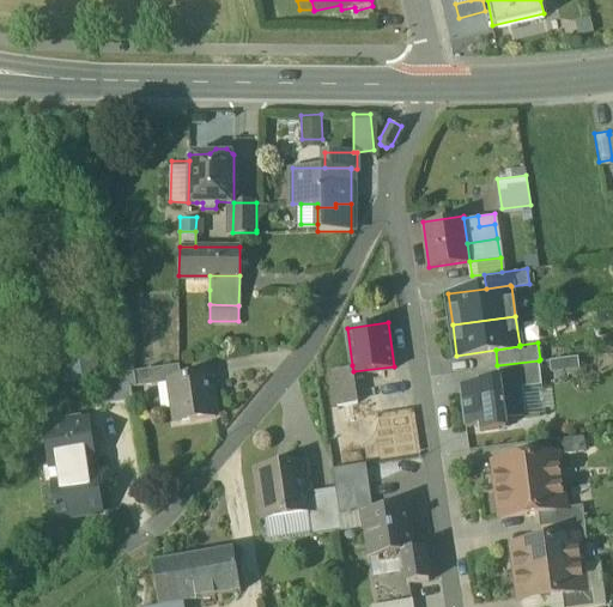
[(550,358),(552,370),(577,364),(576,353),(550,358)]
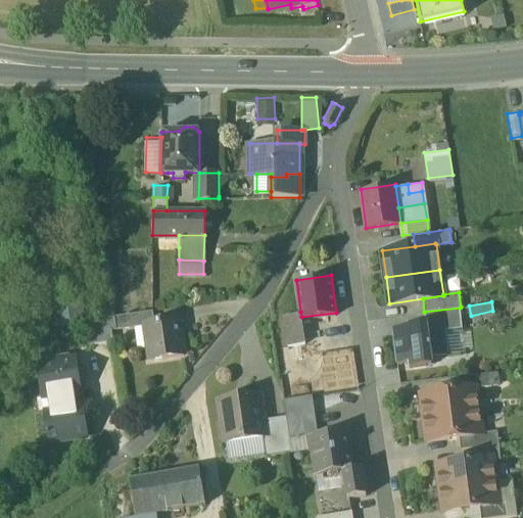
[(462,327),(460,308),(424,312),(426,325),(427,325),(427,330),(444,328),(444,329),(462,327)]
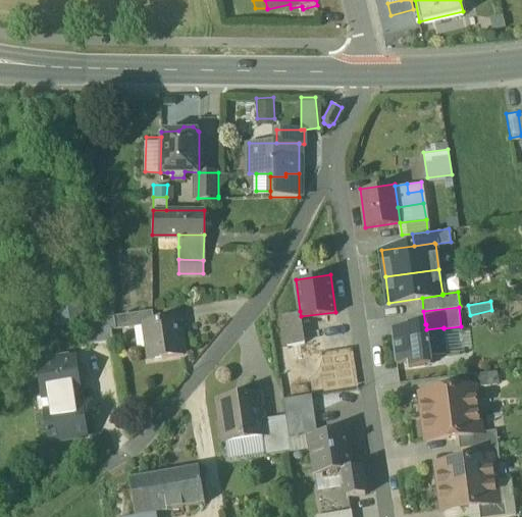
[(114,313),(116,326),(144,323),(144,321),(154,320),(152,308),(116,313),(114,313)]
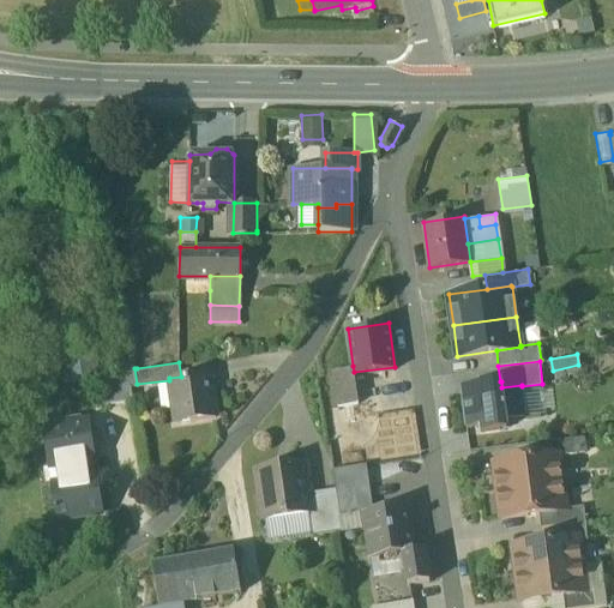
[(332,368),(339,423),(367,419),(365,398),(357,399),(354,372),(353,366),(332,368)]
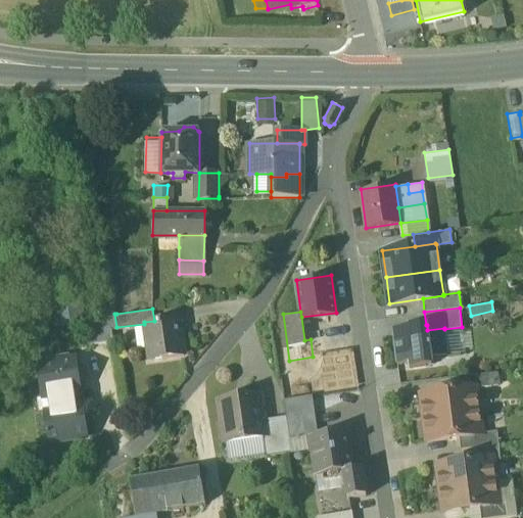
[(86,319),(90,342),(113,339),(110,315),(86,319)]
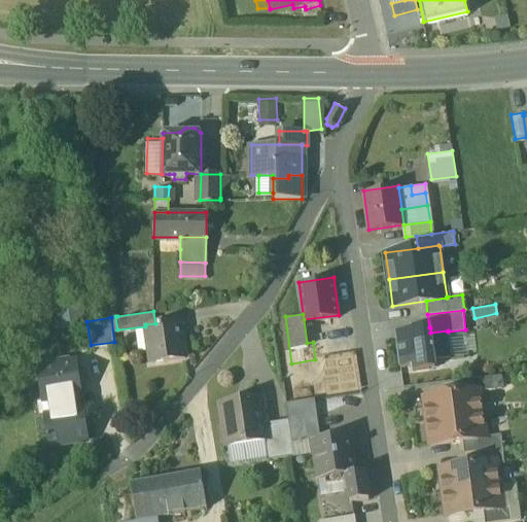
[(145,326),(150,360),(185,355),(180,320),(155,323),(145,324),(145,326)]
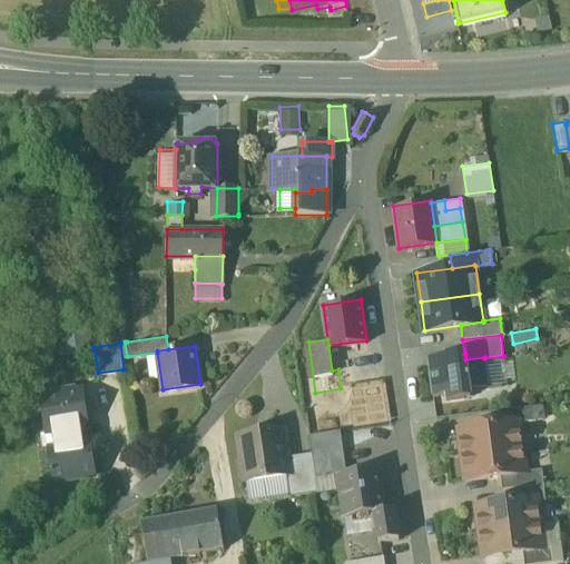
[(464,354),(451,355),(452,363),(429,366),(433,396),(445,394),(445,401),(471,398),(470,387),(488,385),(484,358),(484,357),(465,359),(465,354),(464,354)]
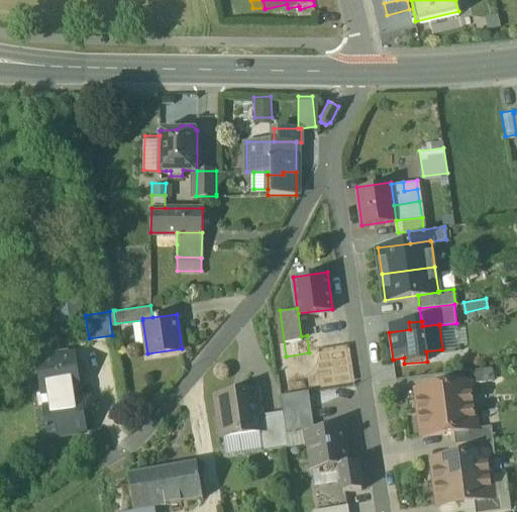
[(389,325),(389,332),(410,329),(409,322),(389,325)]
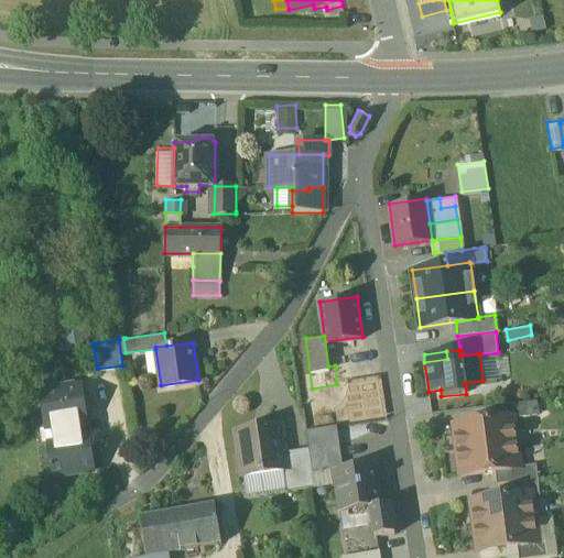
[(479,354),(483,381),(501,379),(498,352),(479,354)]
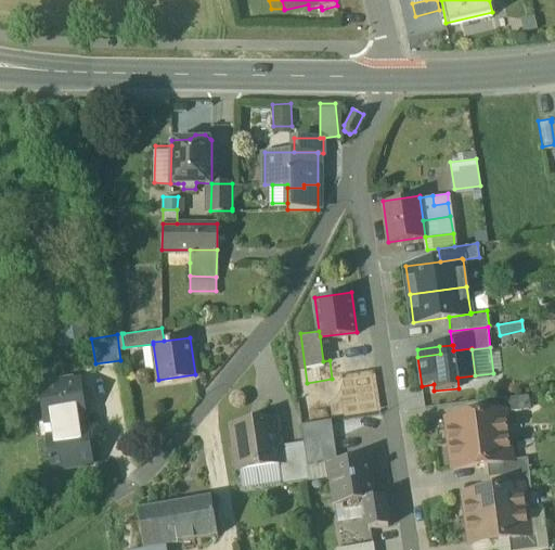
[(40,384),(46,421),(51,420),(78,416),(85,414),(78,378),(40,384)]
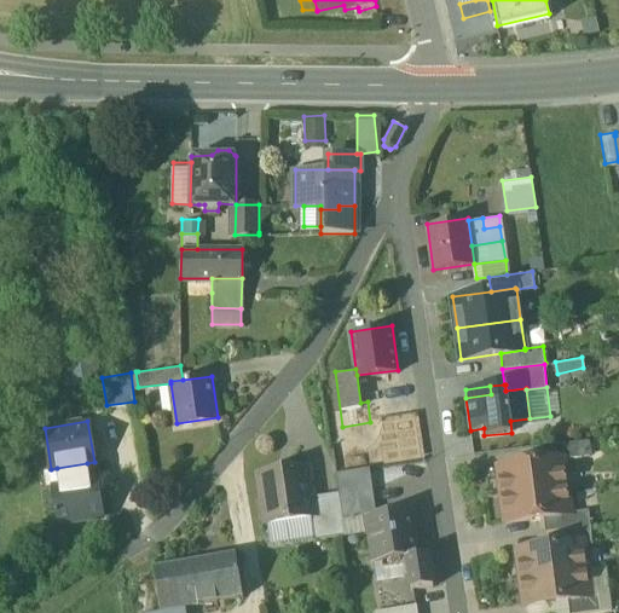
[(342,427),(345,441),(372,438),(370,422),(342,427)]
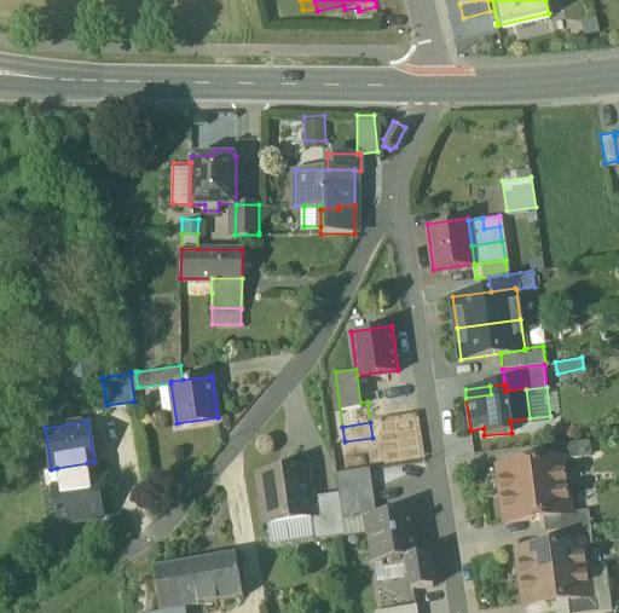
[(536,446),(537,460),(562,457),(562,458),(582,456),(579,440),(534,445),(536,446)]
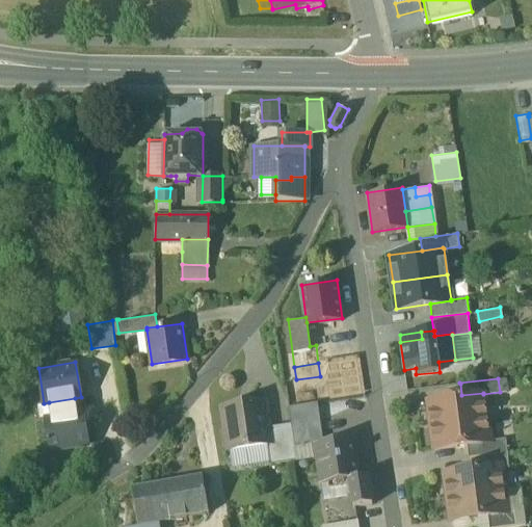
[(428,400),(431,424),(486,417),(483,394),(483,393),(461,395),(428,400)]
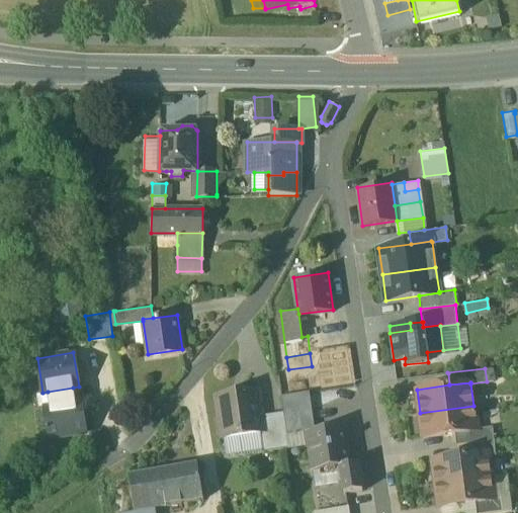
[(48,392),(50,404),(75,400),(73,388),(48,392)]
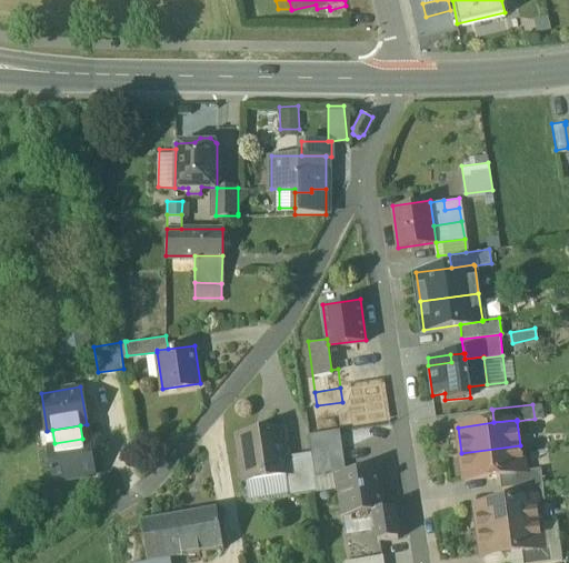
[(260,472),(260,476),(286,472),(287,472),(285,454),(280,426),(238,433),(241,455),(238,459),(240,468),(243,469),(245,474),(260,472)]
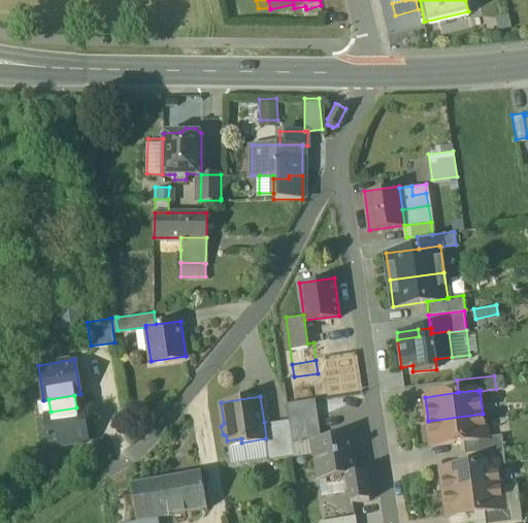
[(292,444),(312,440),(312,439),(321,437),(315,398),(286,402),(289,419),(292,444)]
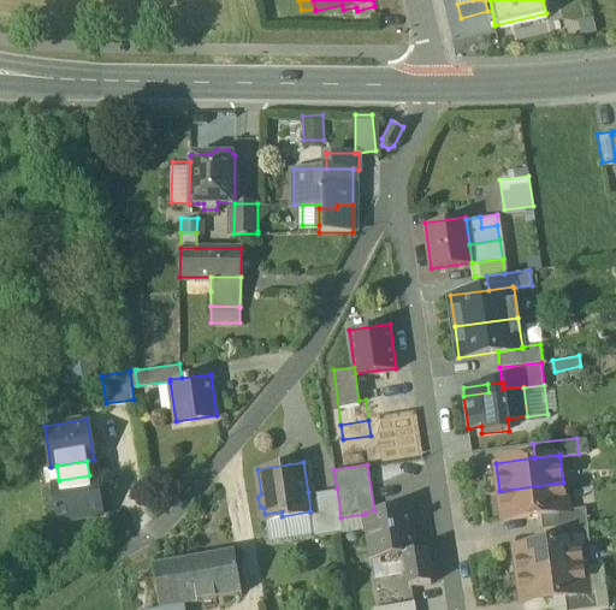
[(101,513),(95,475),(89,475),(59,480),(52,481),(58,519),(101,513)]
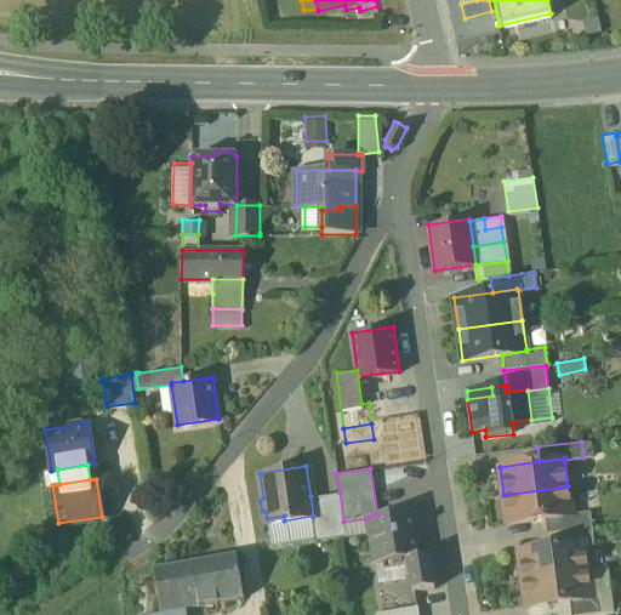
[(571,513),(568,487),(503,495),(507,523),(545,518),(571,514),(571,513)]
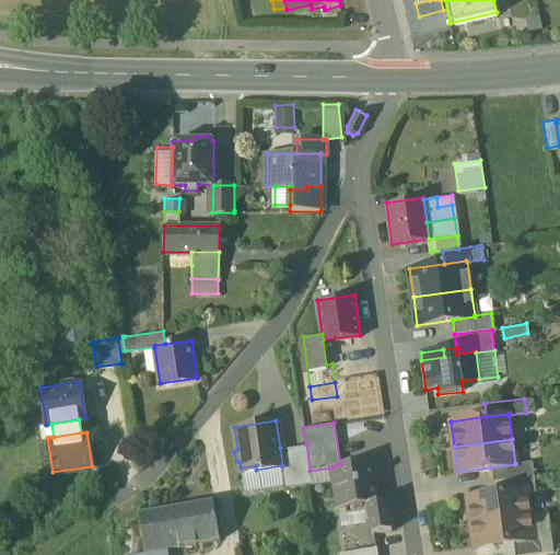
[(281,465),(284,487),(312,483),(310,471),(306,444),(280,448),(282,465),(281,465)]
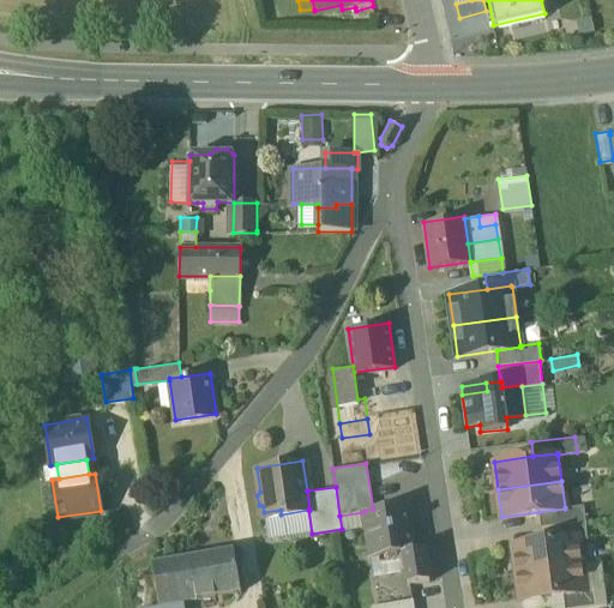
[(371,557),(402,553),(414,551),(414,549),(407,504),(373,509),(363,511),(363,512),(371,557)]
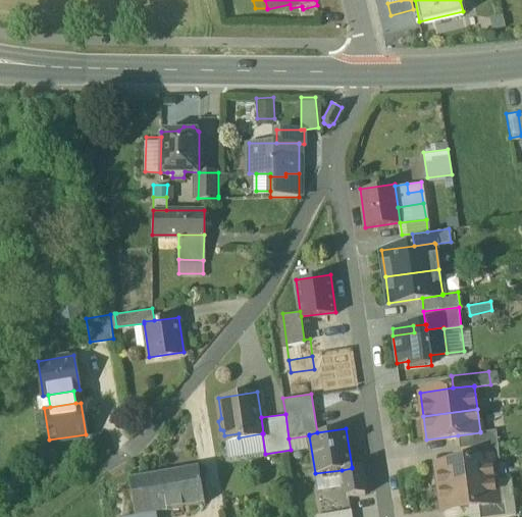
[(500,456),(498,443),(497,429),(480,431),(480,432),(458,435),(460,448),(462,448),(471,446),(473,458),(490,456),(490,457),(500,456)]
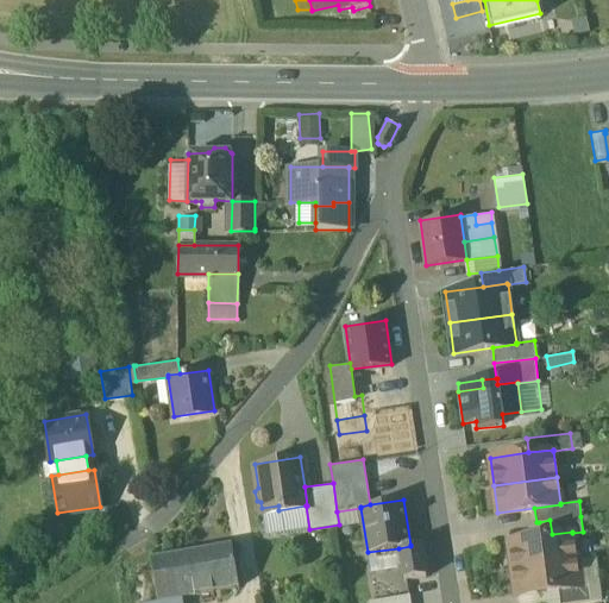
[(278,506),(262,508),(267,536),(309,529),(306,506),(278,510),(278,506)]
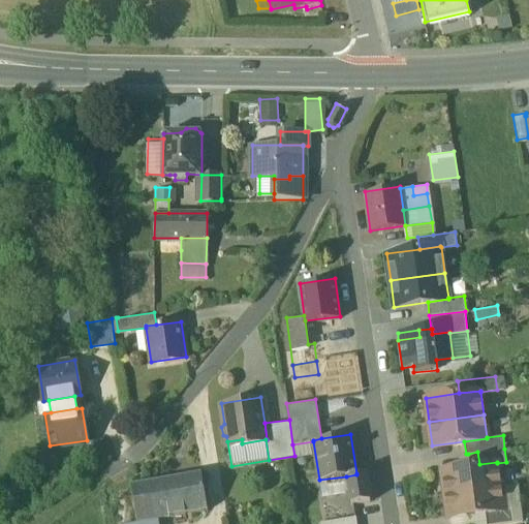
[(442,469),(445,493),(500,486),(497,463),(497,462),(479,464),(442,469)]
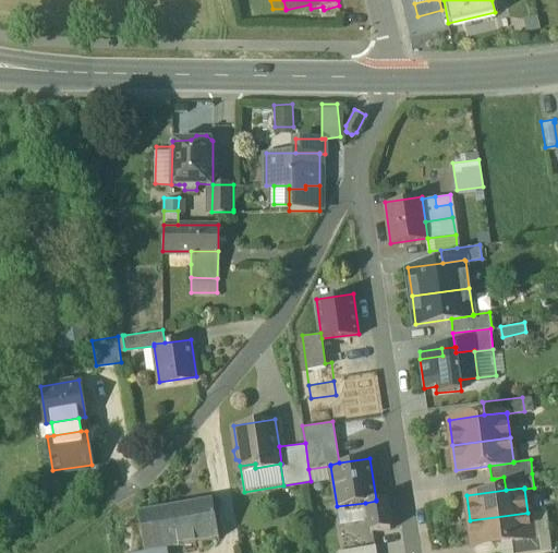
[(172,505),(179,542),(219,536),(213,497),(172,505)]
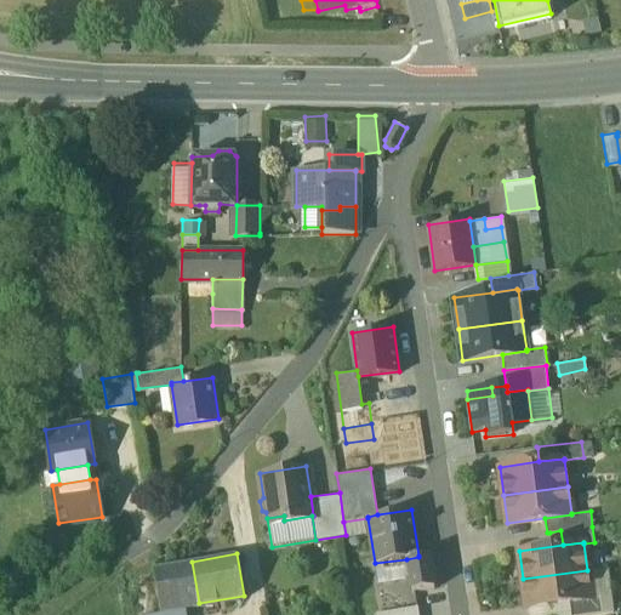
[(429,553),(419,556),(419,557),(406,559),(411,590),(434,586),(429,553)]
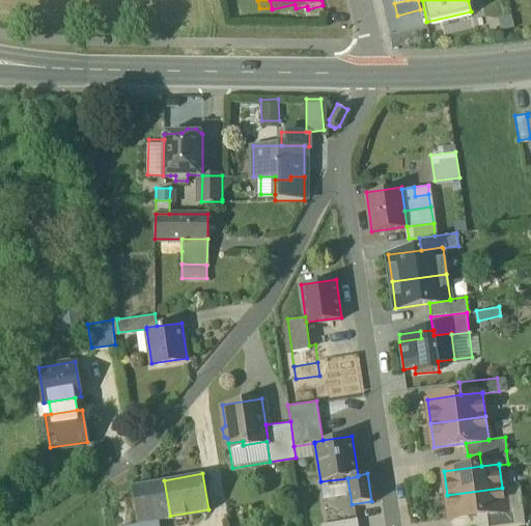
[(131,486),(137,522),(158,519),(170,516),(164,480),(131,486)]
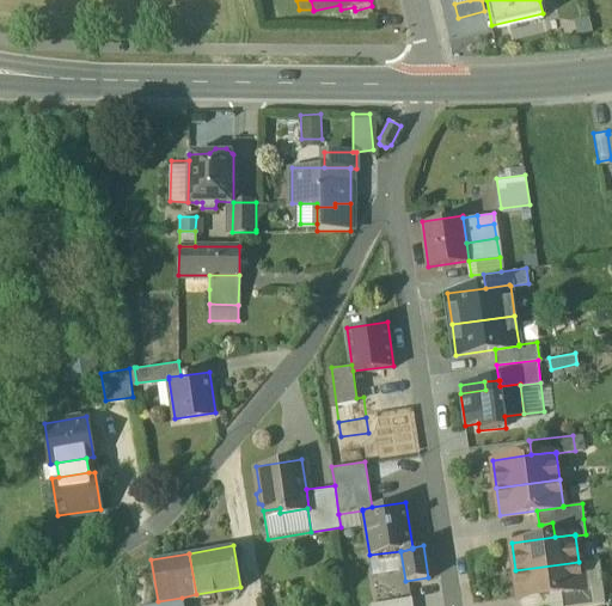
[(592,587),(594,603),(605,601),(599,559),(579,562),(582,588),(592,587)]
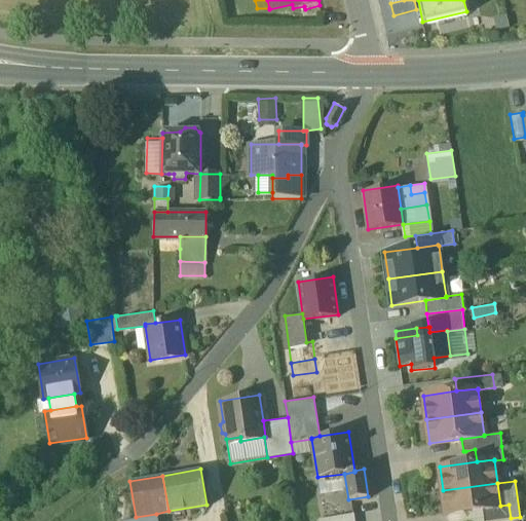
[(500,506),(497,483),(443,490),(446,514),(450,513),(481,510),(500,507),(500,506)]
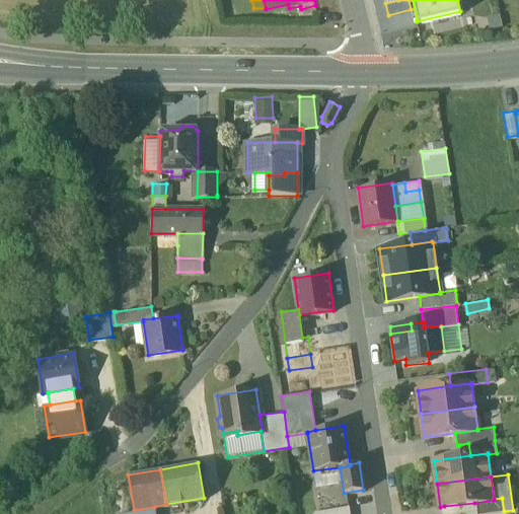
[(475,513),(485,513),(504,512),(504,511),(502,498),(494,499),(494,500),(474,503),(475,513)]
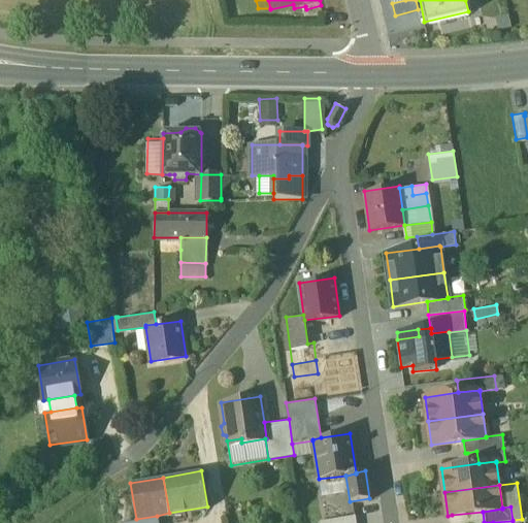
[(452,515),(453,522),(484,522),(483,512),(452,515)]
